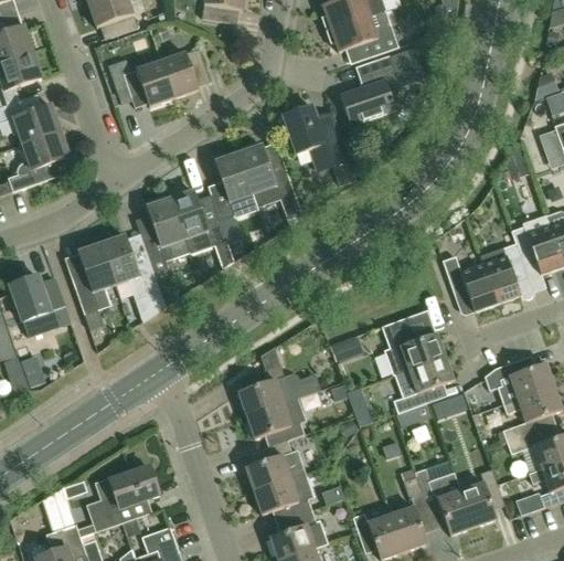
[(136,28),(126,0),(93,0),(86,2),(95,28),(105,23),(109,36),(136,28)]
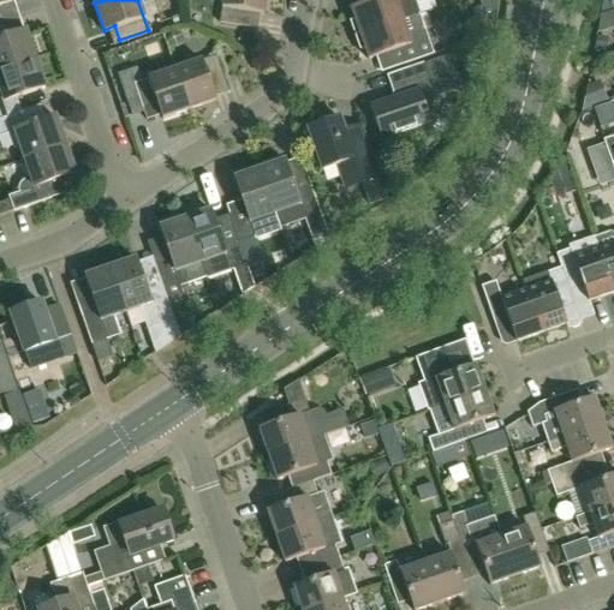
[(262,11),(263,0),(220,0),(218,19),(249,24),(251,10),(262,11)]
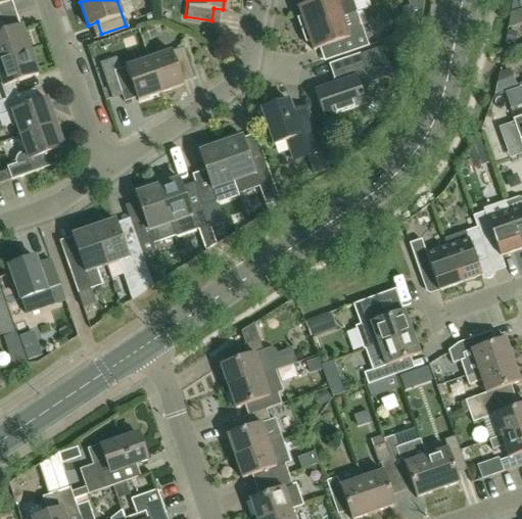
[(300,28),(356,9),(352,0),(312,0),(297,5),(300,14),(296,16),(300,28)]
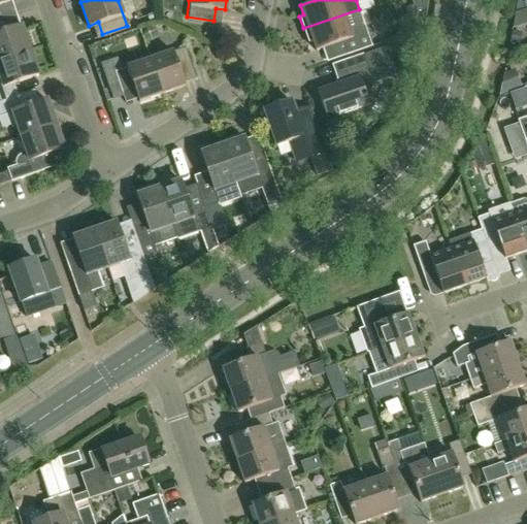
[(526,4),(526,0),(515,0),(514,9),(524,5),(526,4)]
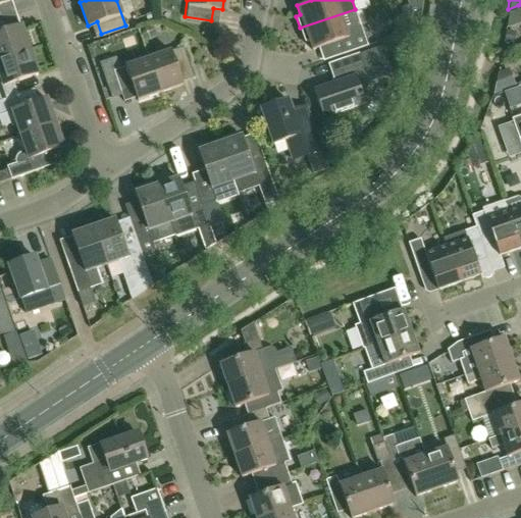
[(367,43),(359,21),(355,9),(300,28),(304,40),(308,39),(311,48),(337,39),(343,52),(367,43)]
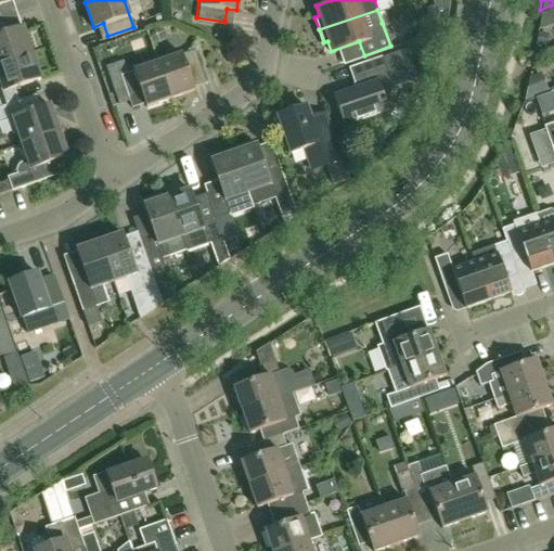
[(0,61),(30,51),(22,25),(0,33),(0,61)]
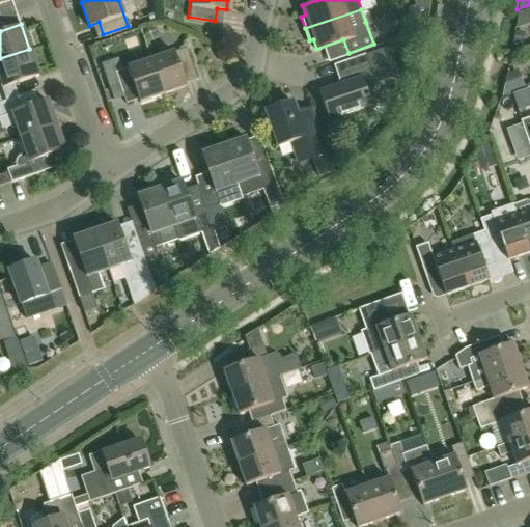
[(520,40),(522,29),(513,28),(511,38),(520,40)]
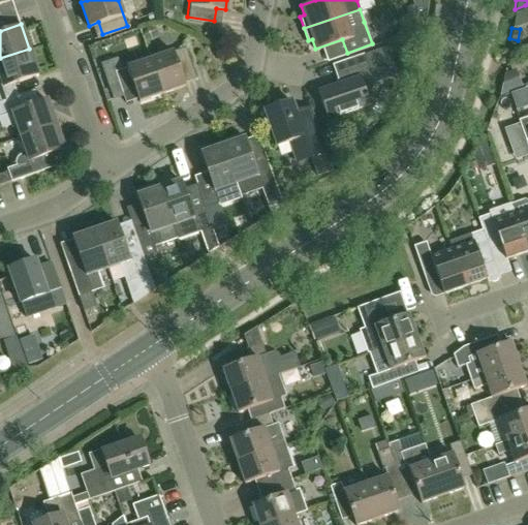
[(193,70),(184,45),(149,57),(161,92),(184,84),(181,74),(193,70)]
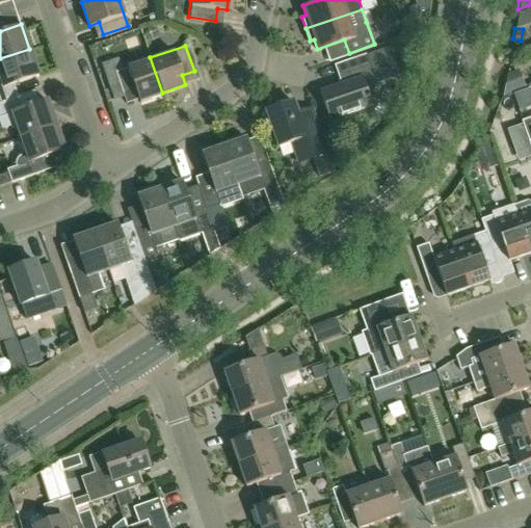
[(37,73),(29,49),(0,58),(0,100),(17,95),(12,82),(37,73)]
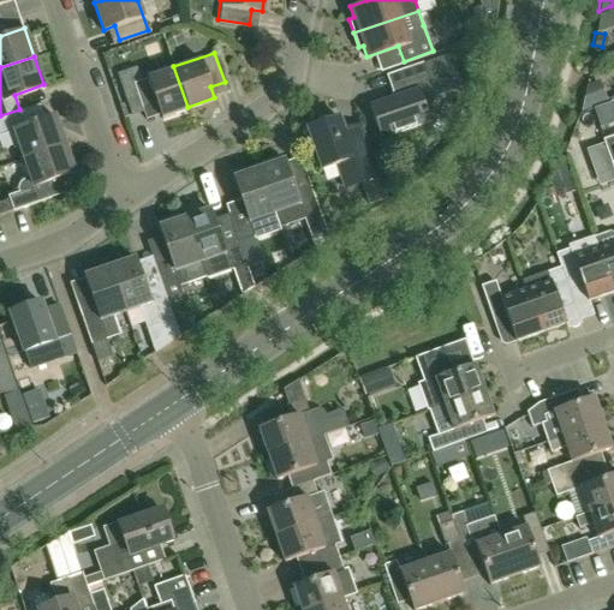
[(425,111),(434,94),(422,60),(389,71),(395,88),(393,95),(369,103),(380,136),(429,119),(425,111)]
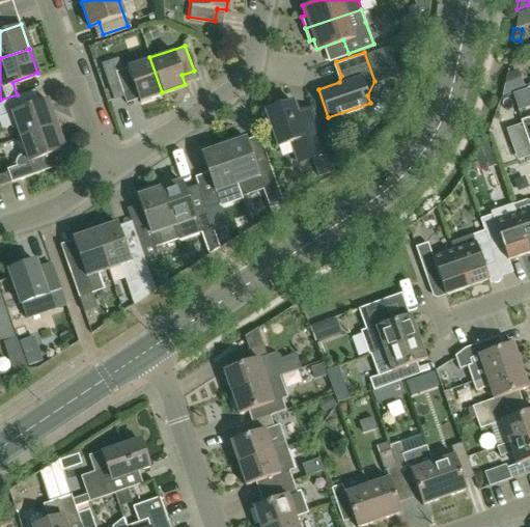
[(162,92),(149,57),(114,70),(123,95),(136,91),(139,100),(162,92)]
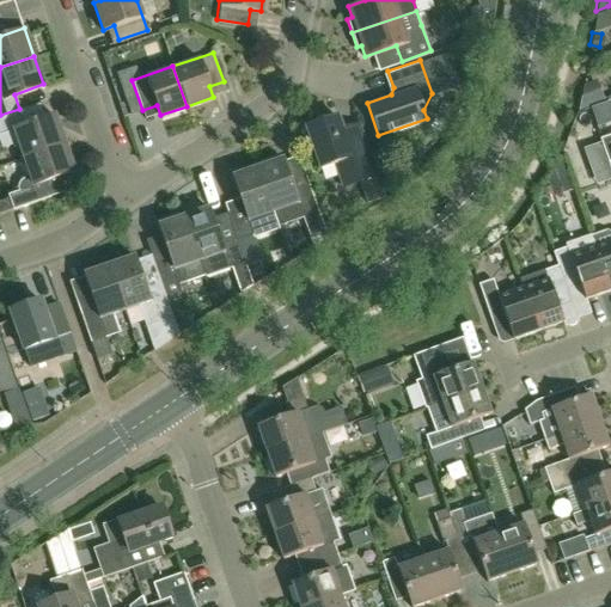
[(600,100),(594,84),(582,87),(581,100),(578,108),(591,103),(600,100)]
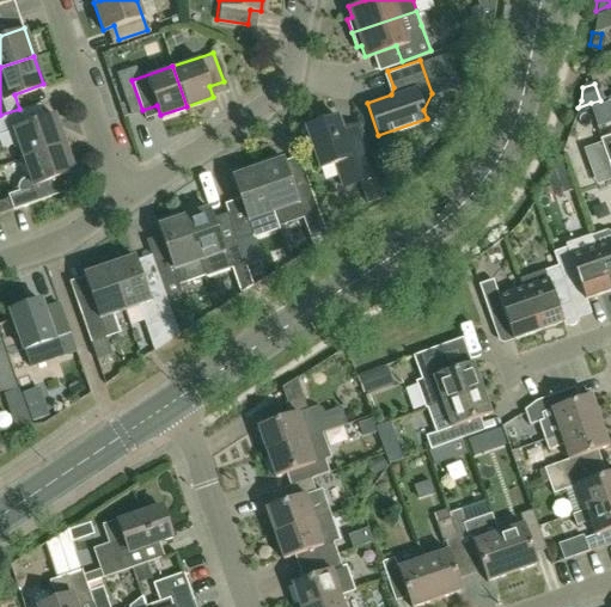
[(63,141),(54,114),(25,123),(19,109),(0,115),(0,142),(1,146),(18,140),(23,155),(63,141)]
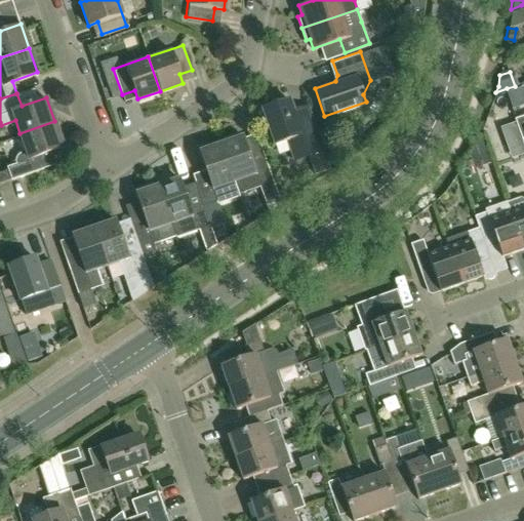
[(288,98),(285,99),(282,97),(279,96),(275,97),(273,101),(272,105),(262,108),(274,143),(287,137),(294,158),(321,149),(312,122),(298,126),(288,98)]
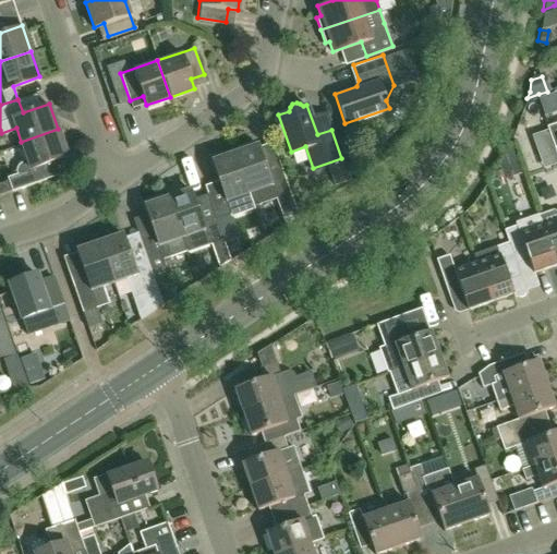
[(556,121),(546,125),(556,155),(556,121)]
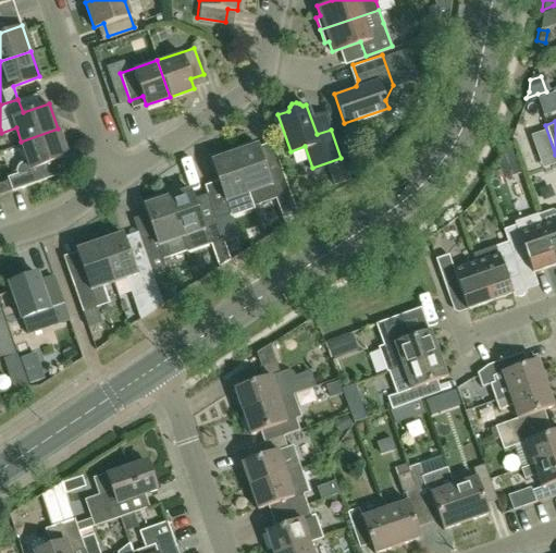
[(66,155),(58,128),(21,142),(26,156),(21,158),(22,160),(19,162),(16,166),(16,169),(16,172),(7,175),(11,188),(25,184),(45,176),(40,163),(66,155)]
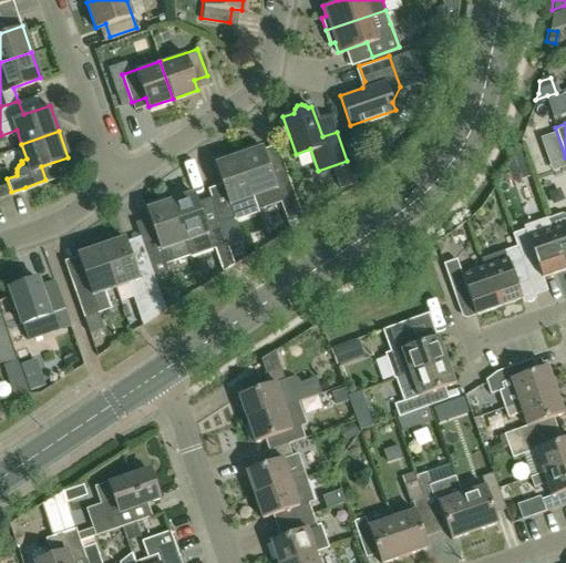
[(508,165),(526,159),(521,142),(517,149),(513,156),(510,164),(508,165)]
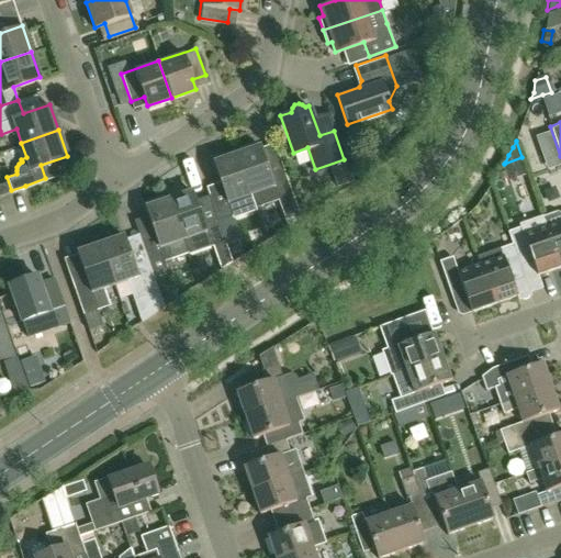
[(292,192),(283,168),(269,173),(259,144),(257,145),(256,143),(254,142),(238,147),(236,149),(237,152),(236,153),(249,192),(262,188),(267,201),(278,198),(284,219),(300,213),(292,192)]
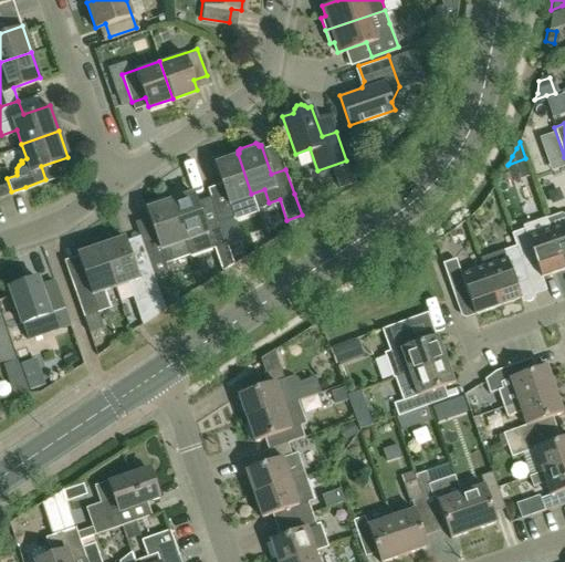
[(233,218),(257,209),(251,194),(238,154),(213,162),(223,190),(210,196),(217,215),(219,220),(233,215),(233,218)]
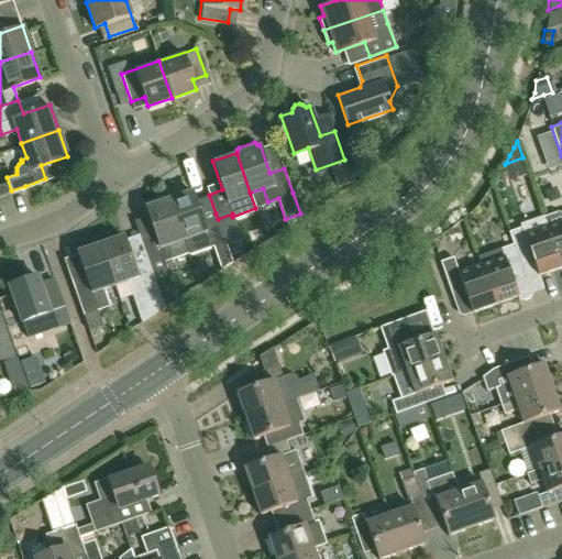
[(201,219),(191,190),(189,190),(188,188),(186,187),(171,193),(169,195),(171,197),(168,198),(187,251),(224,239),(218,219),(216,214),(201,219)]
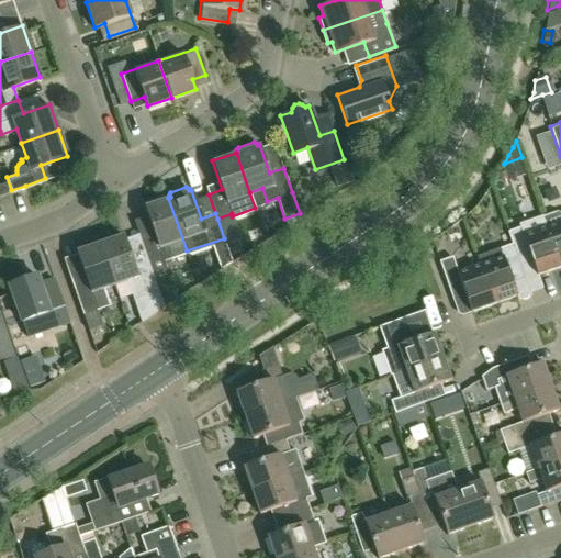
[(172,256),(187,250),(168,198),(166,199),(166,196),(163,194),(147,200),(146,203),(147,205),(145,205),(154,234),(141,240),(147,258),(163,304),(165,303),(176,296),(164,259),(172,256)]
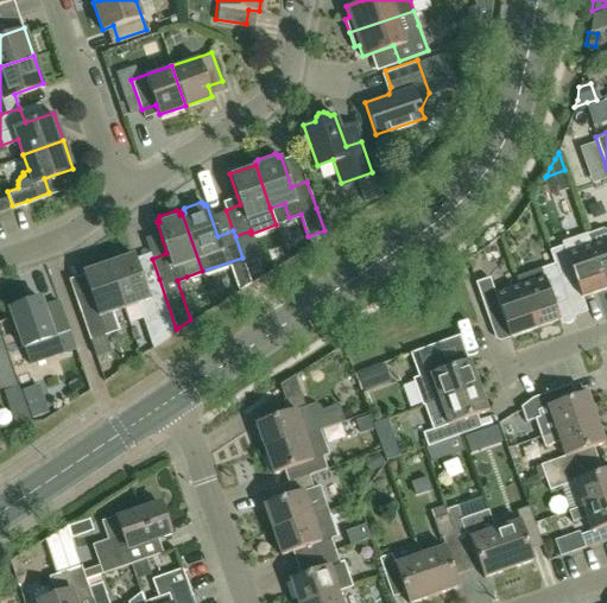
[(336,222),(335,216),(330,214),(324,215),(322,220),(323,226),(328,228),(334,227),(336,222)]
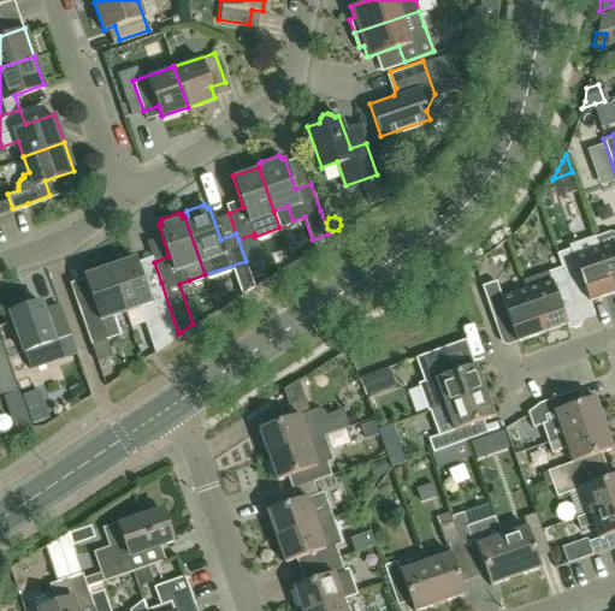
[(614,289),(614,230),(614,231),(610,229),(593,235),(613,290),(614,289)]
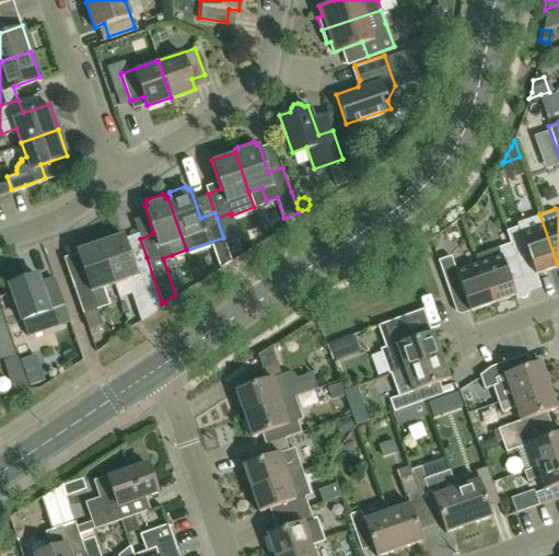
[(557,264),(539,213),(517,221),(519,224),(505,229),(510,241),(517,263),(530,258),(534,273),(557,264)]
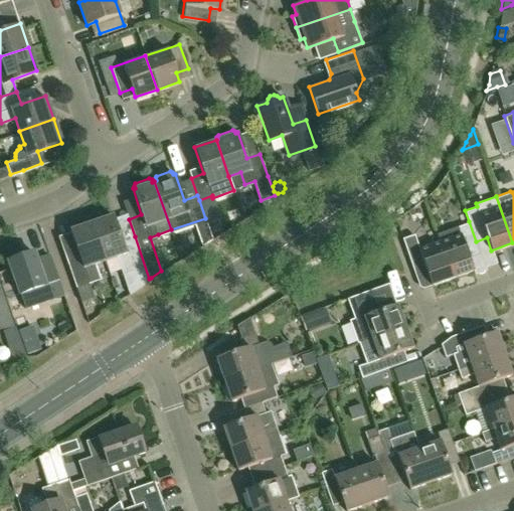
[(122,240),(113,214),(92,222),(105,259),(116,254),(129,292),(149,279),(135,236),(122,240)]
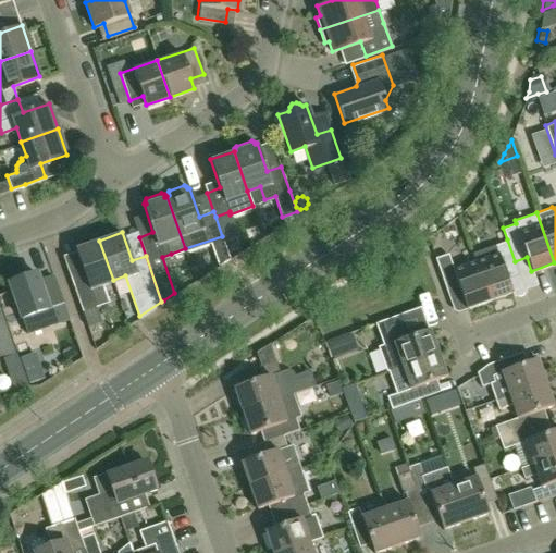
[(511,291),(507,278),(519,273),(515,261),(507,240),(472,252),(474,260),(489,299),(511,291)]
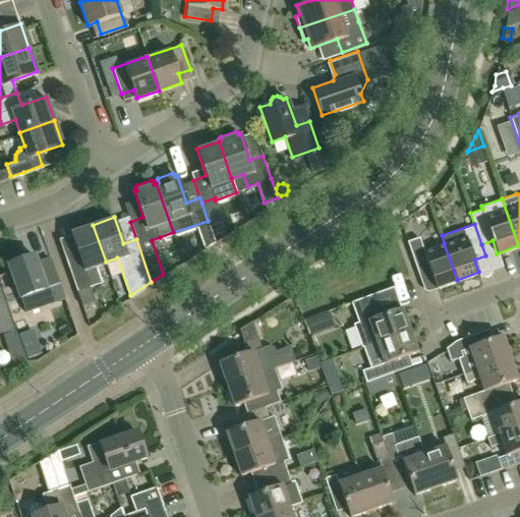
[(106,262),(93,225),(70,232),(80,259),(67,263),(76,290),(101,281),(96,265),(106,262)]
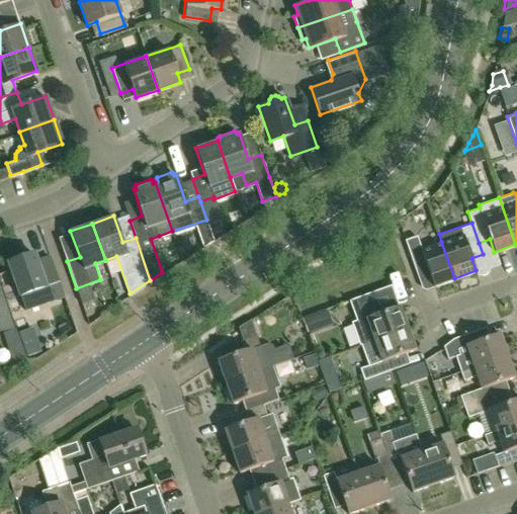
[(454,278),(441,242),(421,249),(416,235),(404,239),(415,270),(426,266),(433,285),(454,278)]
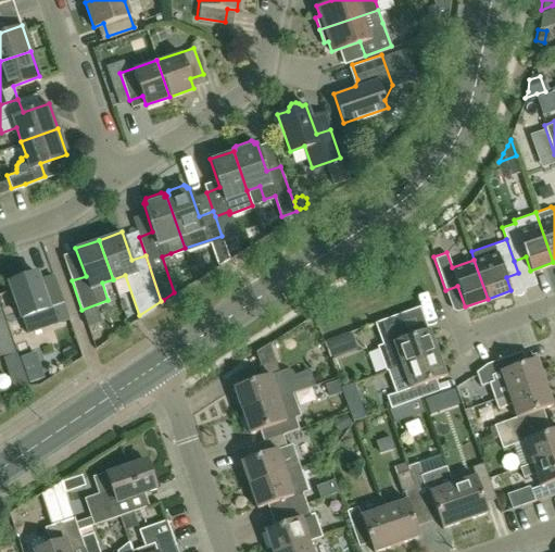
[(9,280),(21,315),(26,330),(67,316),(53,274),(39,279),(36,271),(9,280)]
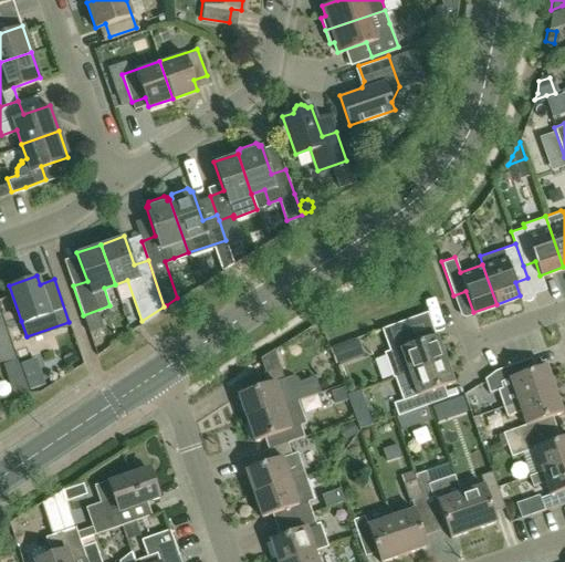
[(445,357),(436,334),(405,345),(404,340),(411,336),(405,319),(380,326),(389,350),(385,351),(394,375),(445,357)]
